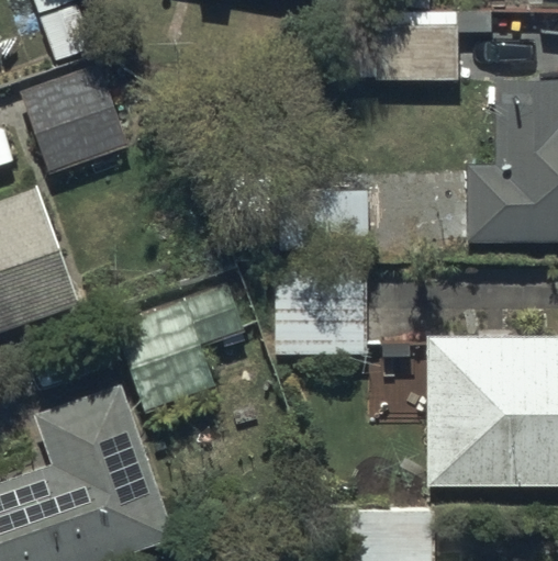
[(456,73),(455,19),(378,19),(378,74),(456,73)]
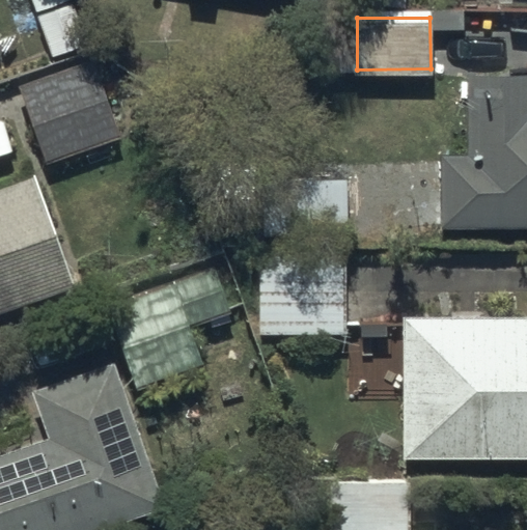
[(94,59),(22,86),(49,162),(122,135),(94,59)]
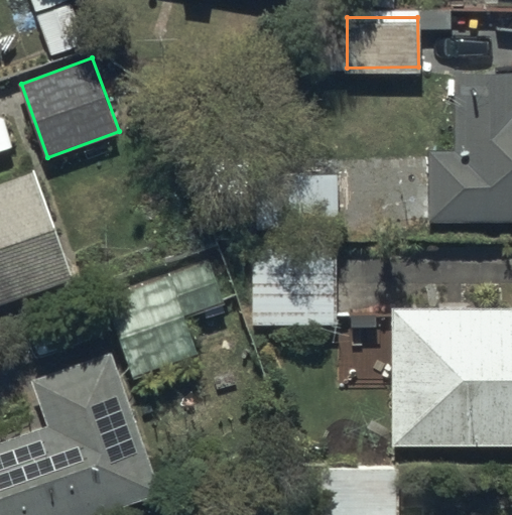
[(454,157),(428,157),(428,224),(511,223),(511,77),(454,78),(454,157)]
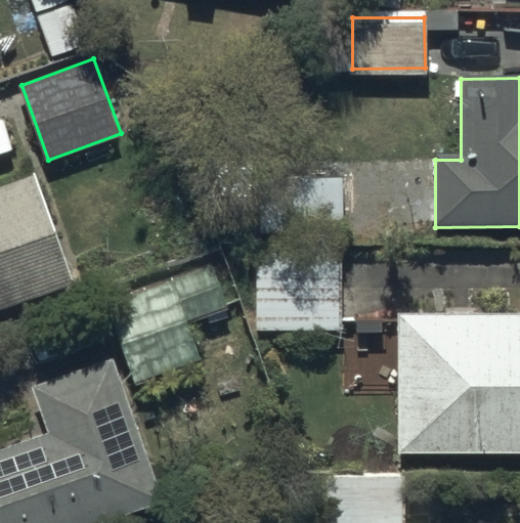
[(3,123),(0,124),(0,161),(14,158),(3,123)]
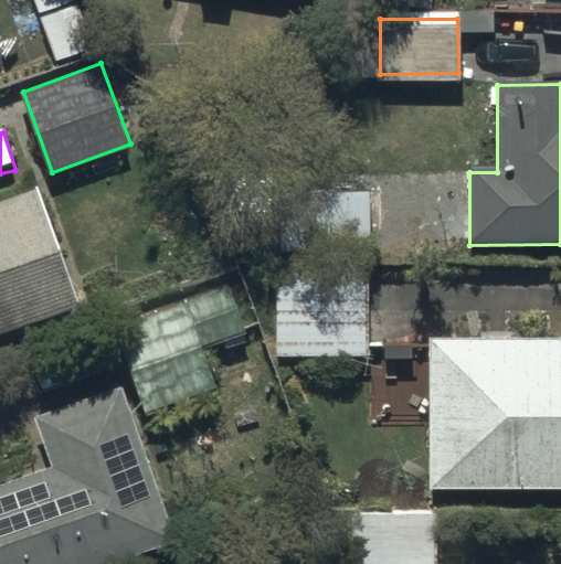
[(370,346),(370,187),(278,188),(279,346),(370,346)]
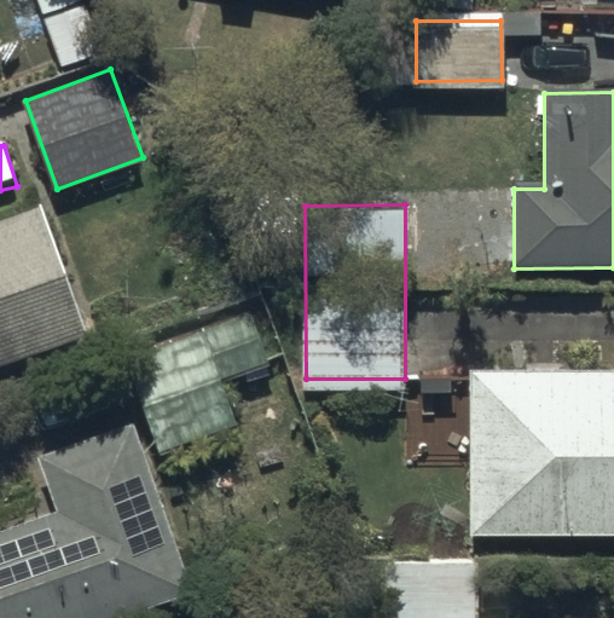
[(0,377),(82,350),(39,219),(0,232),(0,377)]
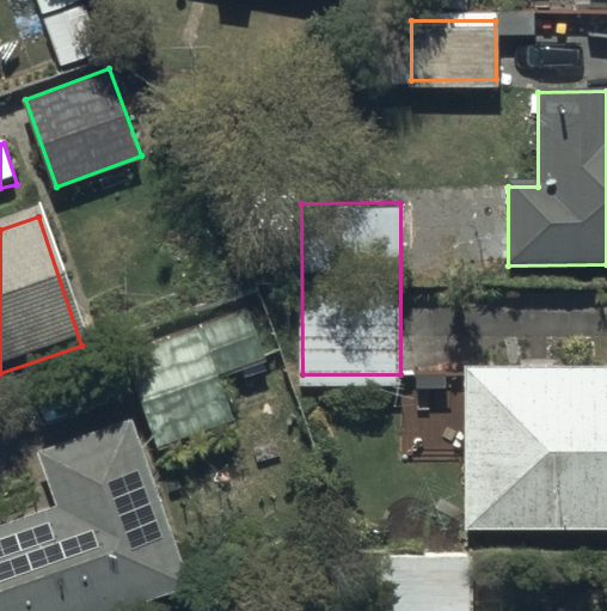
[(252,313),(123,362),(161,465),(290,417),(252,313)]
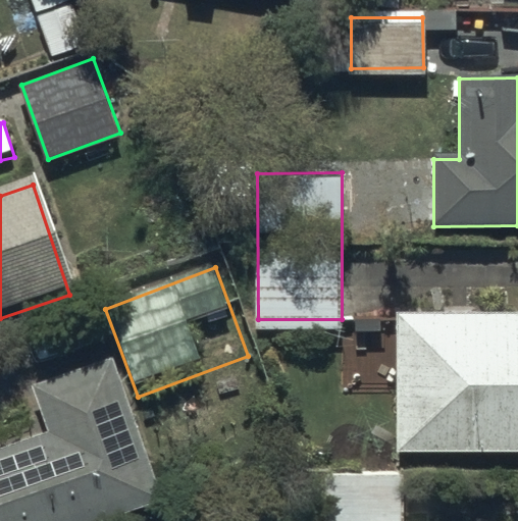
[(517,312),(396,312),(396,452),(517,452),(517,312)]
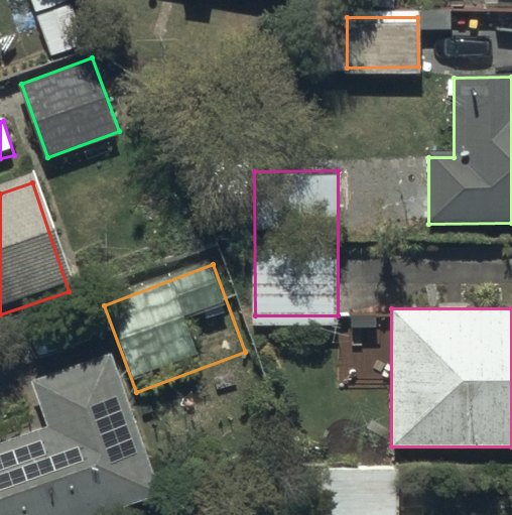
[(47,436),(0,453),(0,514),(120,514),(156,503),(110,366),(33,393),(47,436)]
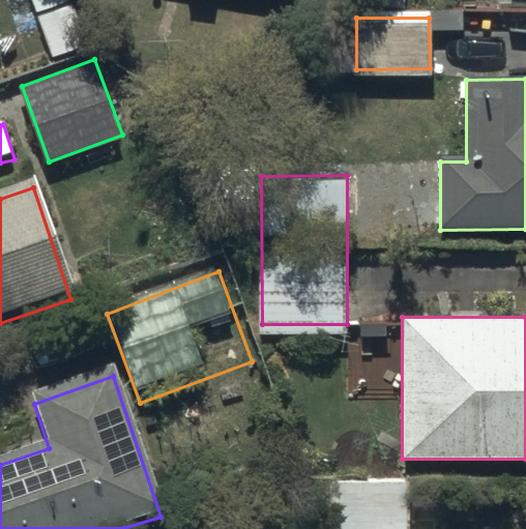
[(409,528),(409,486),(332,486),(332,528),(409,528)]
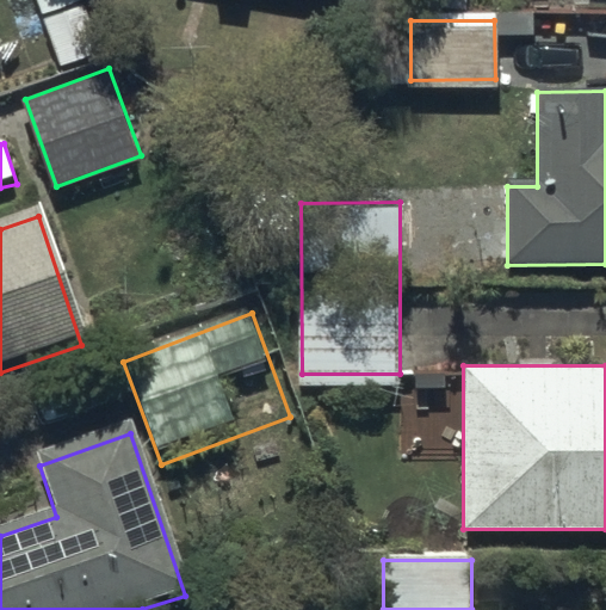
All buildings are outlined.
